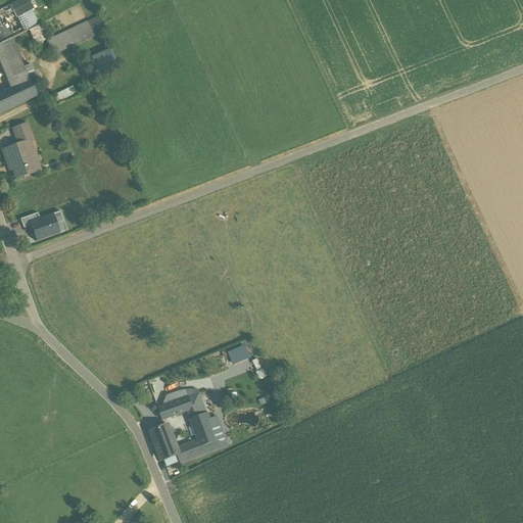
[(29,0),(22,0),(11,6),(16,16),(22,13),(32,9),(33,8),(29,0)]
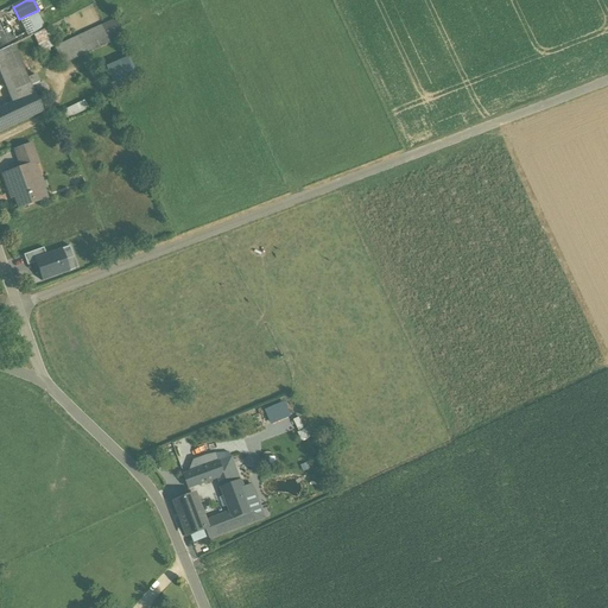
[(46,29),(37,11),(26,16),(36,33),(46,29)]
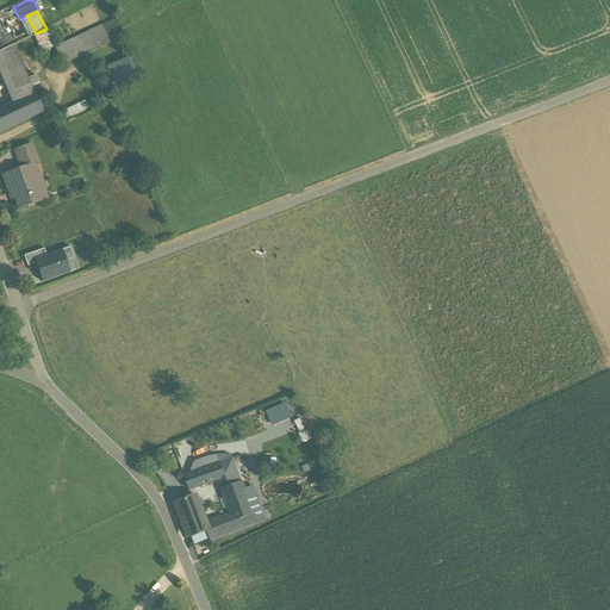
[(0,53),(11,48),(0,26),(0,53)]
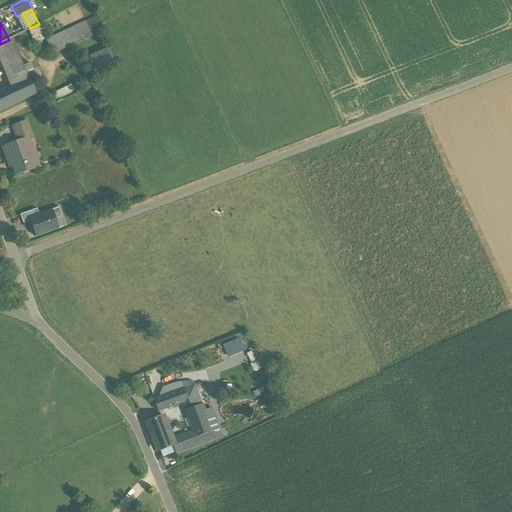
[(86,23),(46,41),(52,56),(93,37),(86,23)]
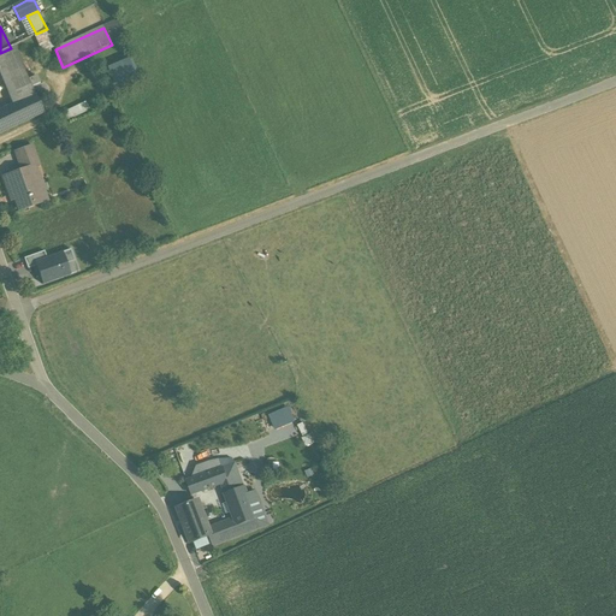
[(11,48),(0,53),(0,72),(10,96),(30,86),(13,47),(11,48)]
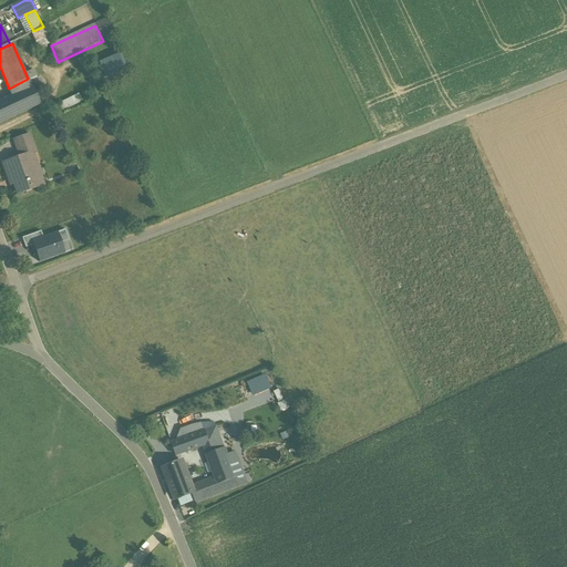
[(100,62),(107,76),(127,68),(121,53),(100,62)]
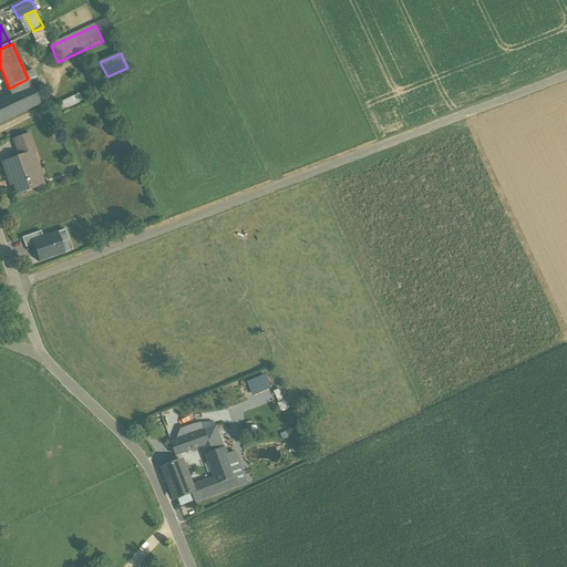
[(40,76),(29,82),(34,92),(44,88),(40,76)]
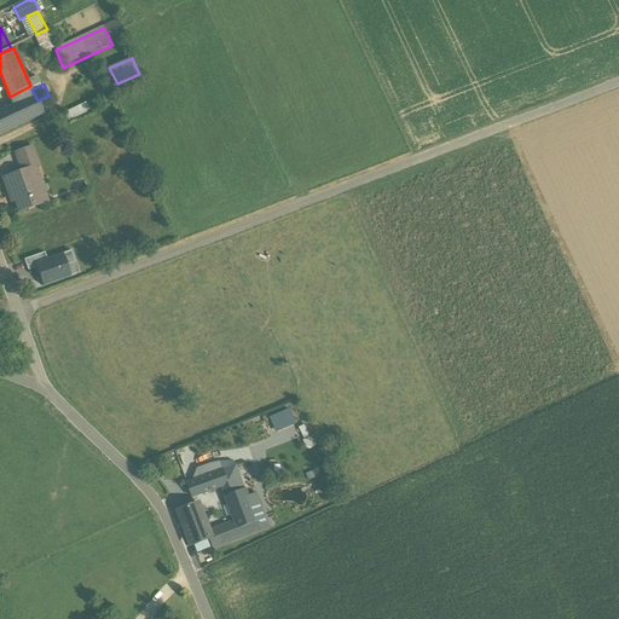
[(30,86),(10,97),(13,105),(0,111),(0,134),(44,114),(38,100),(32,90),(30,86)]
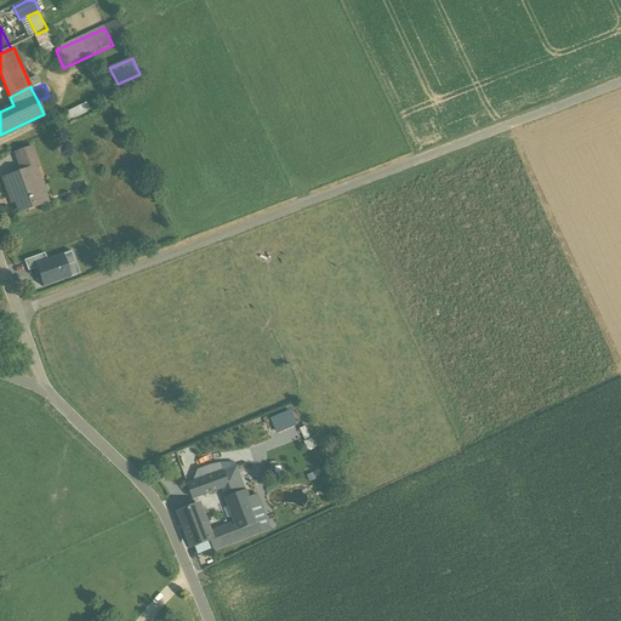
[(73,120),(91,110),(87,102),(68,110),(73,120)]
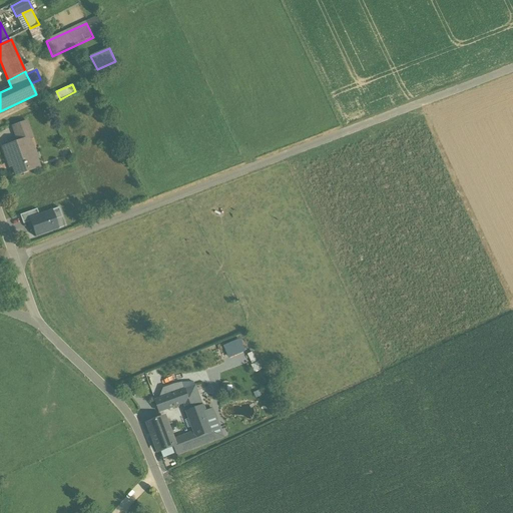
[(26,122),(13,127),(18,142),(25,140),(32,138),(26,122)]
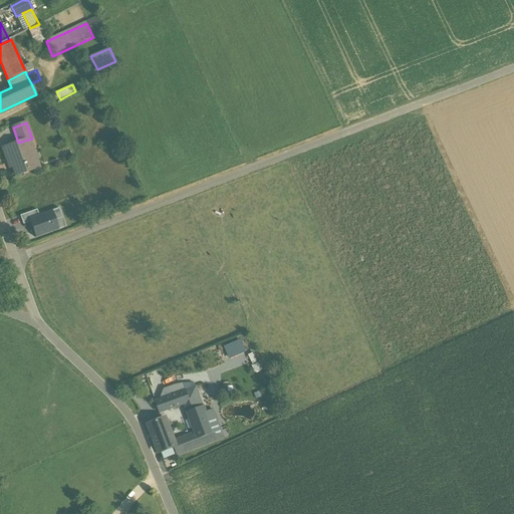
[(18,143),(3,149),(8,162),(10,161),(16,177),(35,170),(25,141),(18,143)]
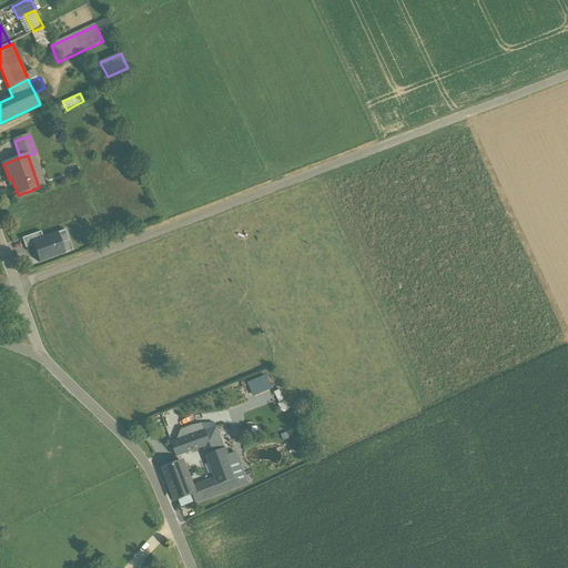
[(43,239),(31,243),(33,245),(39,263),(66,254),(62,244),(69,241),(64,231),(43,239)]
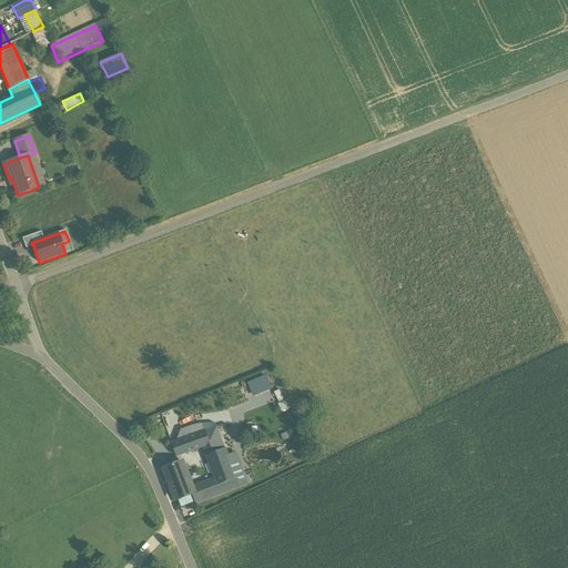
[(41,232),(22,239),(26,249),(33,245),(31,243),(43,239),(41,232)]
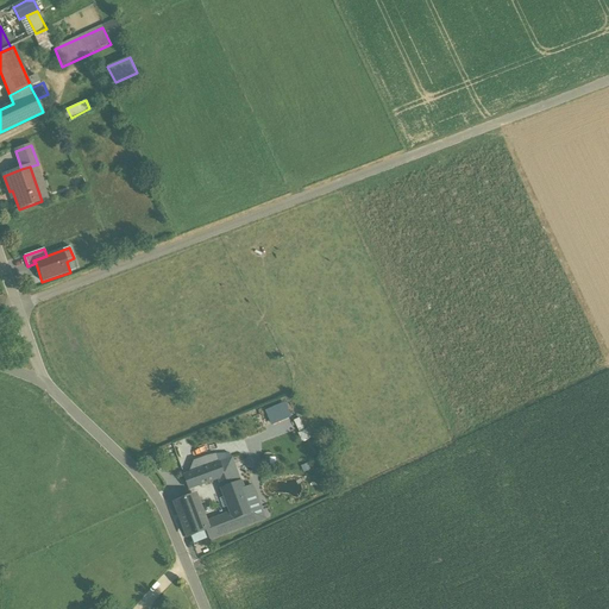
[(287,402),(265,409),(270,425),(292,418),(287,402)]
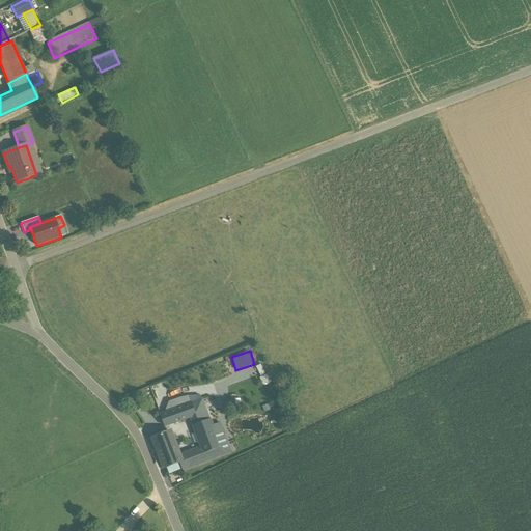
[(192,404),(195,414),(191,418),(195,426),(210,420),(202,400),(192,404)]
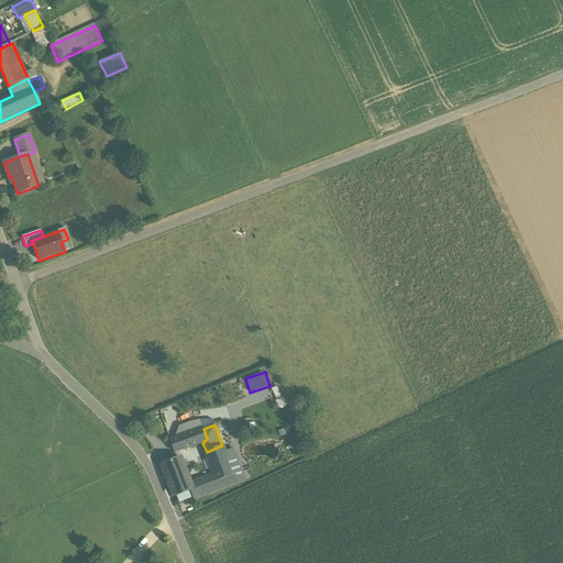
[(203,429),(170,441),(175,453),(207,439),(203,429)]
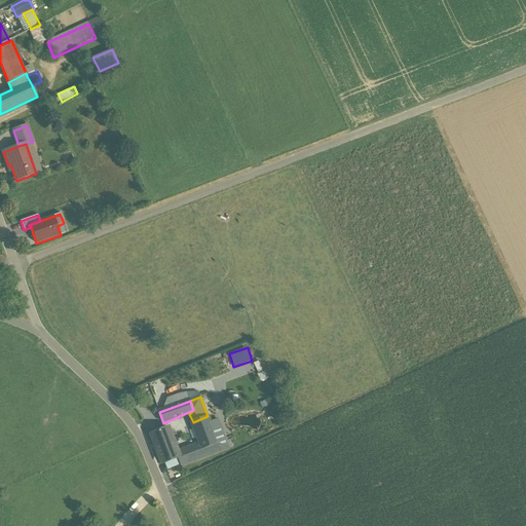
[(218,444),(208,416),(193,422),(202,447),(203,450),(218,444)]
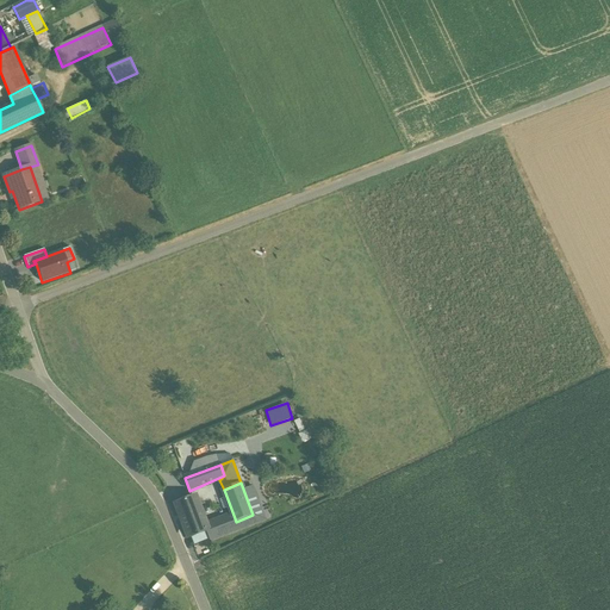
[(195,497),(178,504),(190,537),(207,530),(209,530),(207,529),(195,497)]
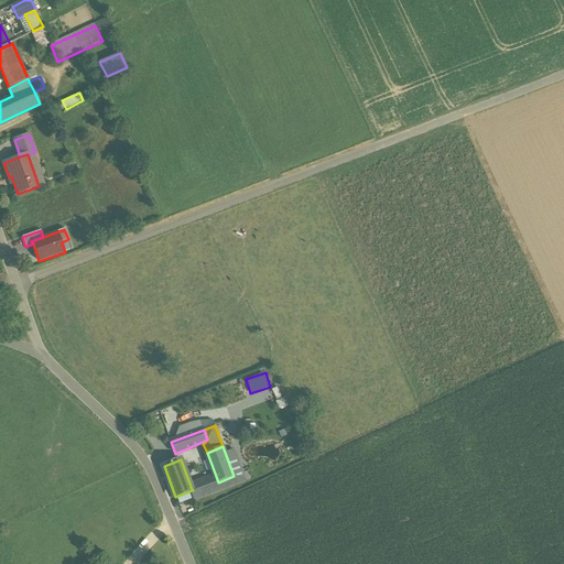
[(234,476),(218,483),(221,490),(237,485),(234,476)]
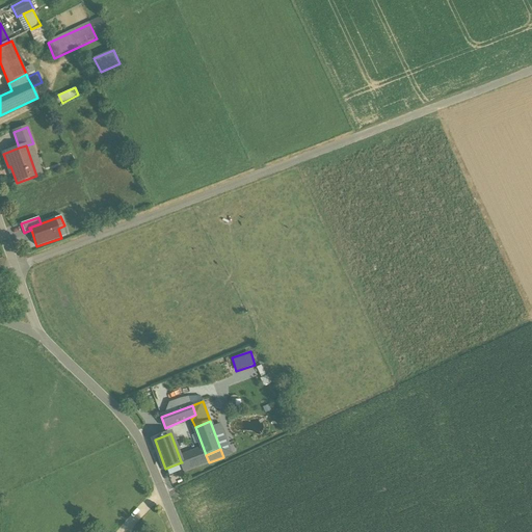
[(205,452),(181,461),(182,462),(181,462),(184,472),(209,462),(206,455),(205,452)]
